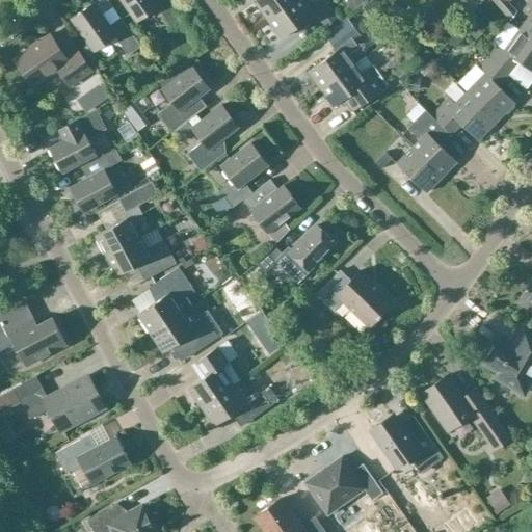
[(157,6),(171,26),(182,19),(167,0),(122,0),(136,21),(157,6)]
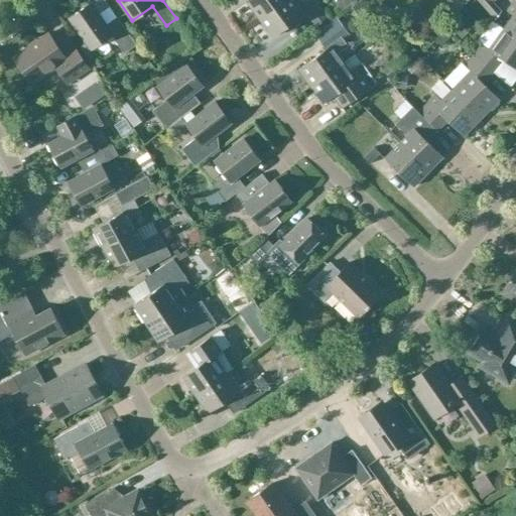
[(248,0),(261,18),(285,0),(248,0)]
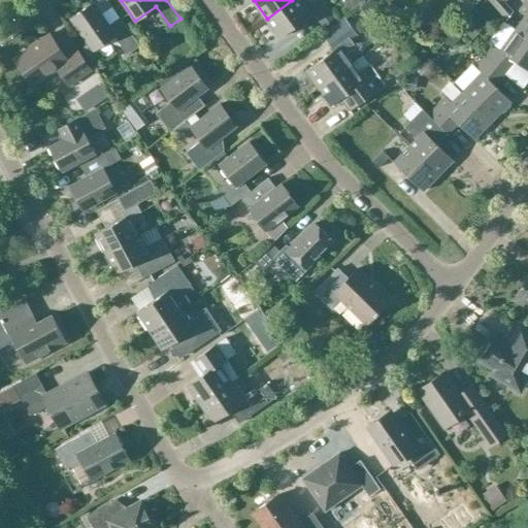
[(298,0),(292,0),(267,19),(281,37),(310,15),(298,0)]
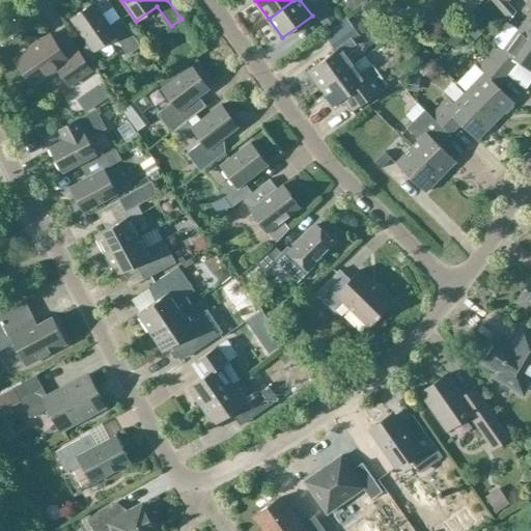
[(460,0),(472,11),(483,0),(460,0)]
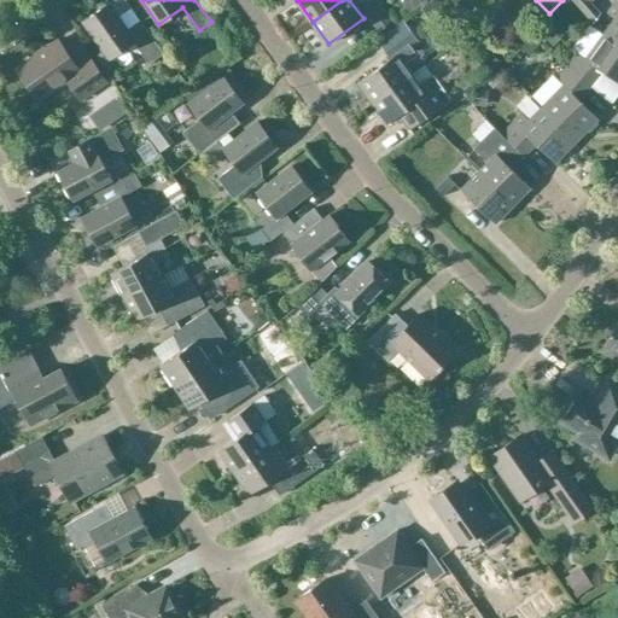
[(573,0),(594,23),(601,15),(589,1),(590,0),(573,0)]
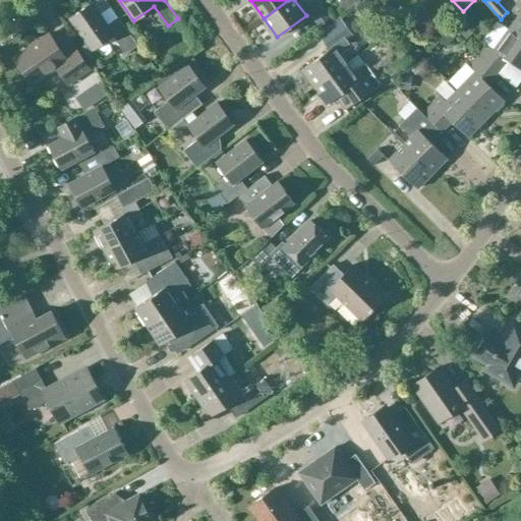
[(510,30),(520,37),(520,0),(513,11),(519,16),(510,30)]
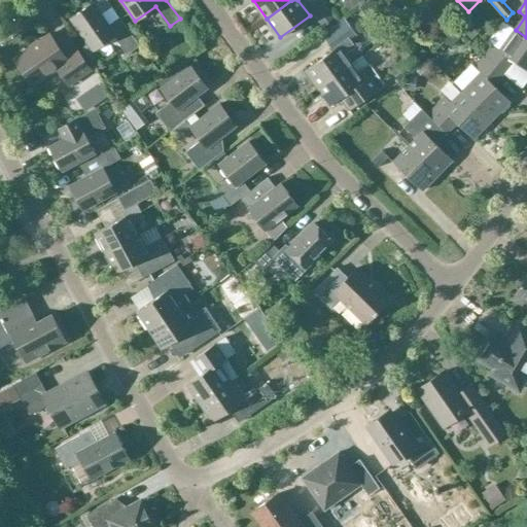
[(335,19),(322,2),(311,10),(323,27),(335,19)]
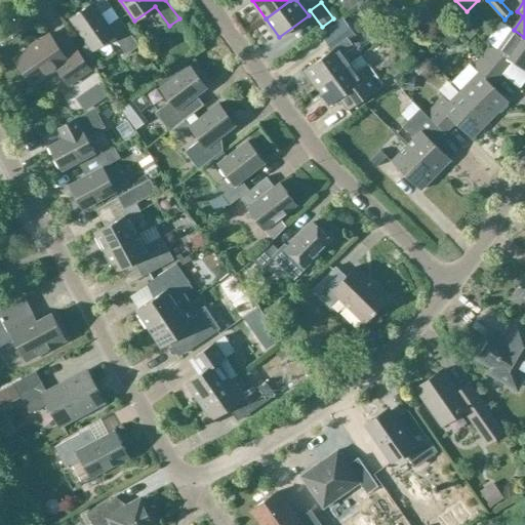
[(91,4),(71,18),(87,42),(92,49),(105,40),(113,35),(120,45),(126,54),(139,45),(120,18),(108,28),(91,4)]
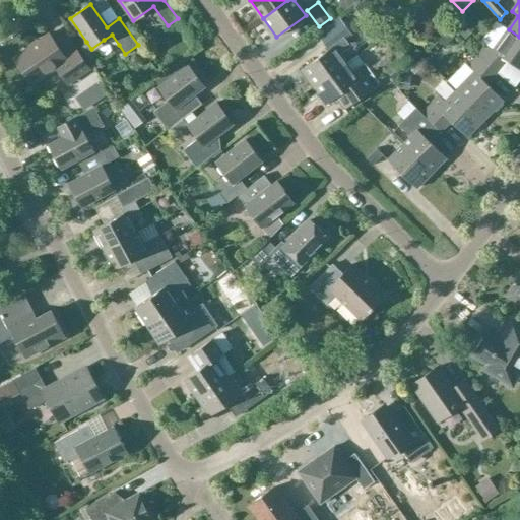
[(467,16),(455,28),(465,39),(477,26),(467,16)]
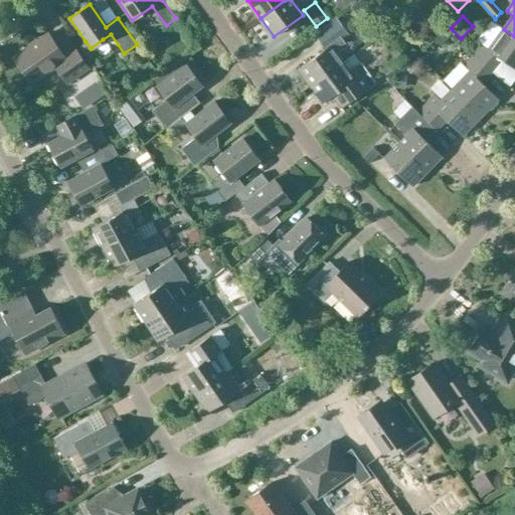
[(233,29),(242,43),(258,34),(248,20),(233,29)]
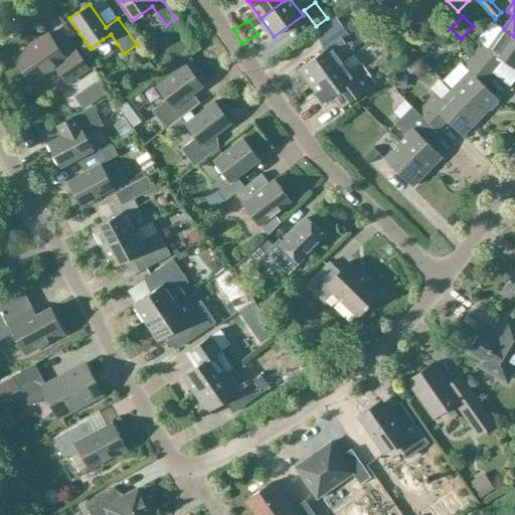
[(339,21),(317,37),(326,49),(331,46),(347,33),(339,21)]
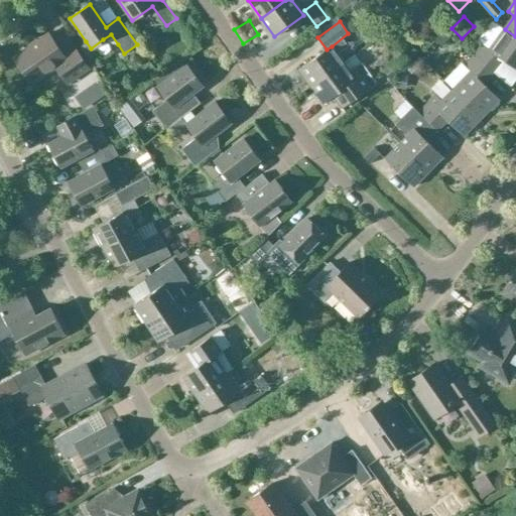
[(475,56),(494,73),(504,60),(515,69),(515,36),(505,29),(490,49),(484,44),(475,56)]
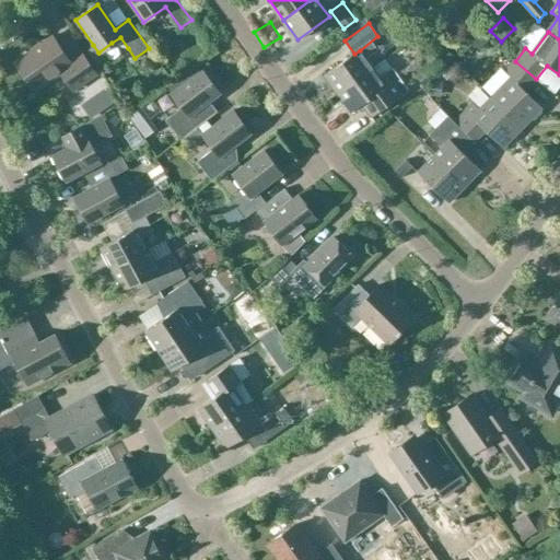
[(51,36),(14,62),(34,91),(60,72),(72,91),(95,76),(86,62),(80,54),(69,61),(51,36)]
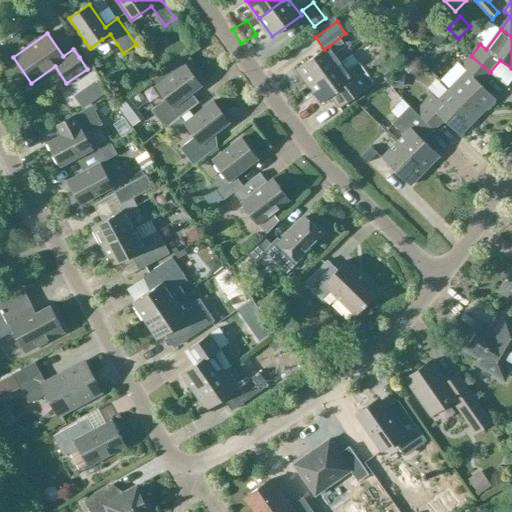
[(296,70),(309,87),(341,63),(329,46),(324,49),(296,70)]
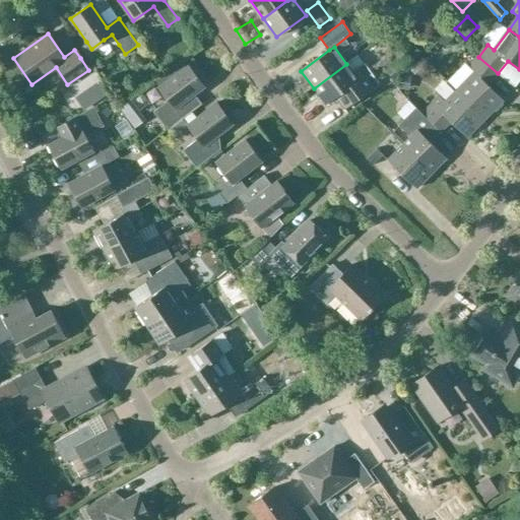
[(414,47),(409,53),(417,59),(423,53),(414,47)]
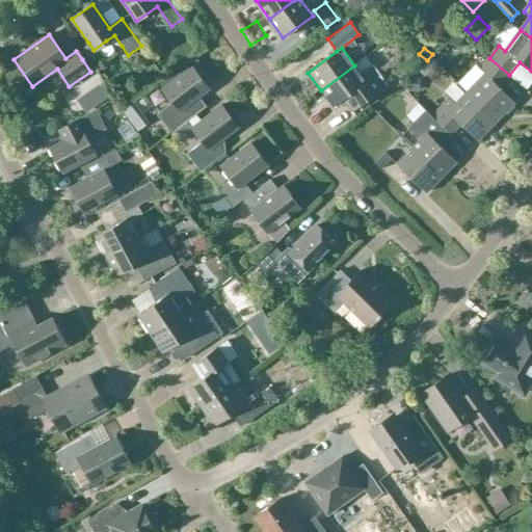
[(486,74),(468,94),(497,123),(516,103),(500,86),(509,75),(489,58),(480,69),(486,74)]
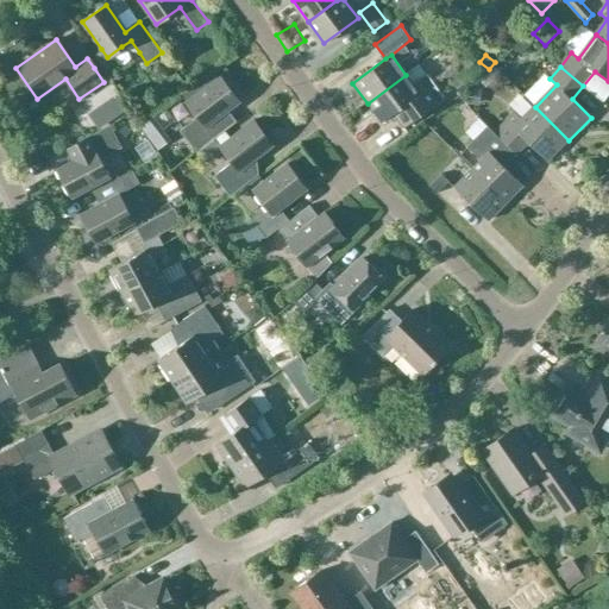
[(215,120),(238,102),(219,77),(217,80),(211,73),(181,95),(198,118),(180,132),(196,152),(214,139),(221,132),(223,132),(224,131),(215,120)]
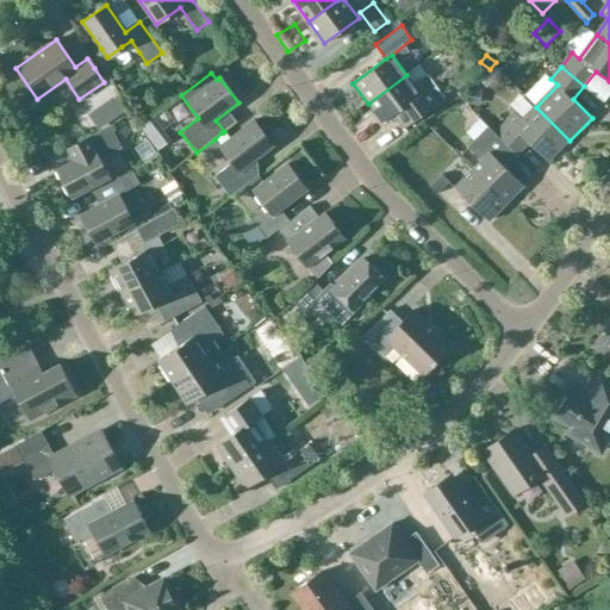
[(406,75),(368,104),(383,123),(408,105),(418,120),(447,99),(429,75),(415,86),(406,75)]
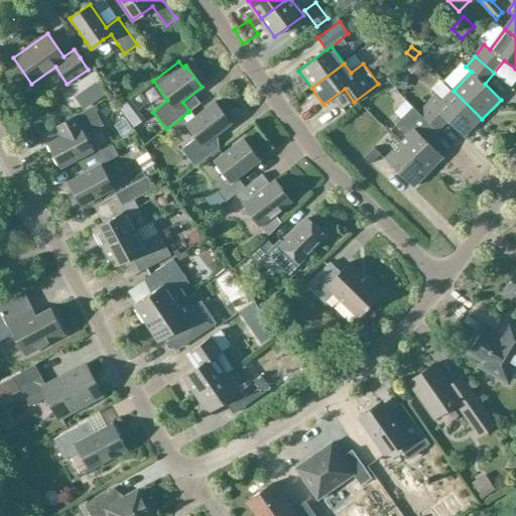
[(398,76),(397,89),(404,89),(405,76),(398,76)]
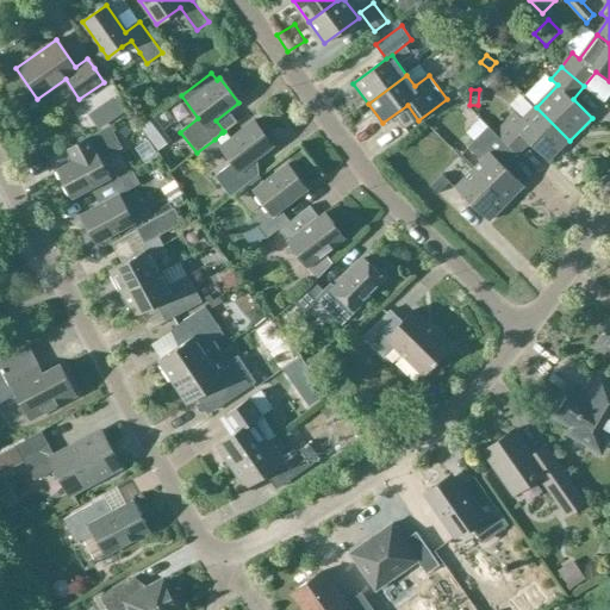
[(109,123),(128,111),(118,95),(99,107),(109,123)]
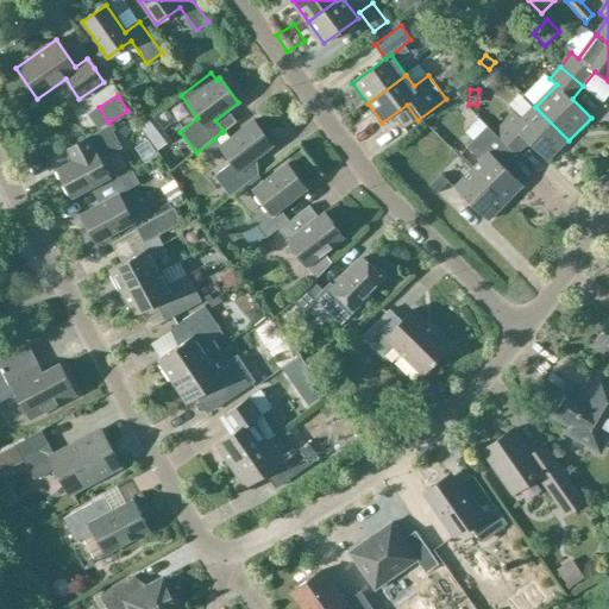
[(569,140),(535,107),(521,120),(515,114),(496,133),(518,155),(529,144),(547,162),(569,140)]
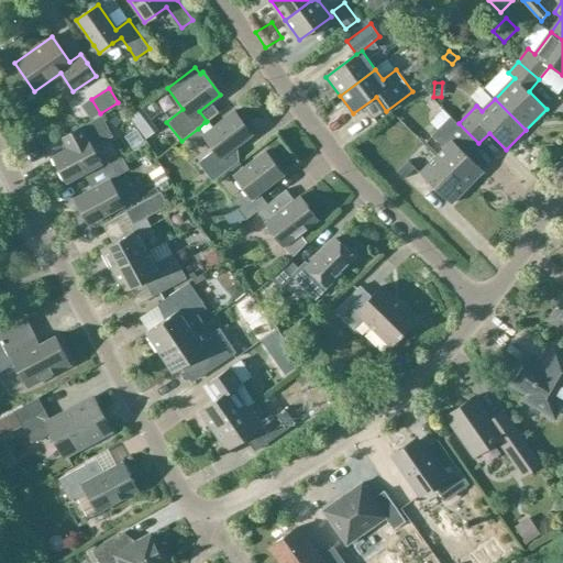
[(140,110),(129,119),(136,130),(148,121),(140,110)]
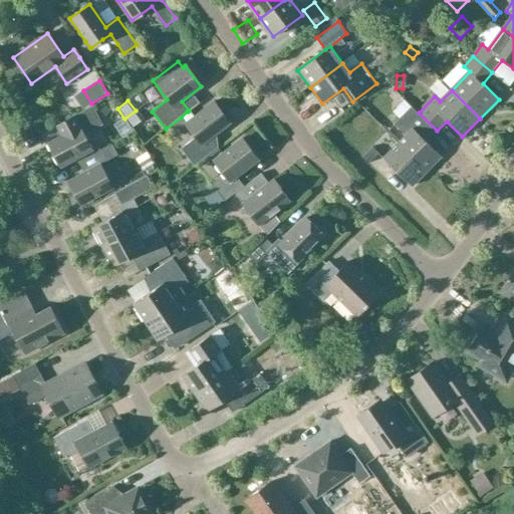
[(193,118),(186,123),(196,138),(181,150),(194,166),(219,147),(212,138),(230,123),(214,102),(193,118)]
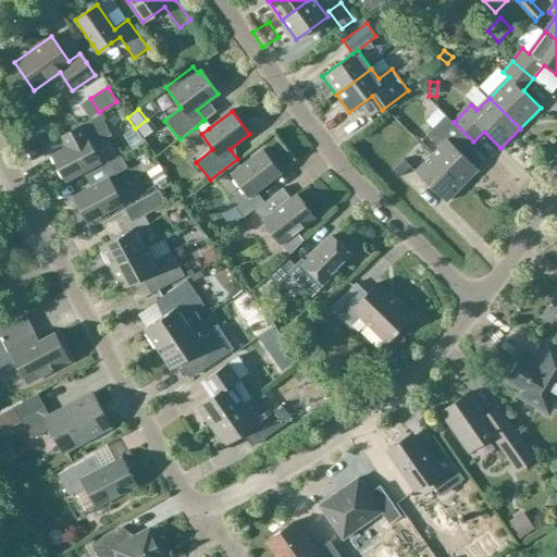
[(99,162),(90,146),(111,136),(100,115),(69,132),(75,143),(51,156),(64,181),(99,162)]
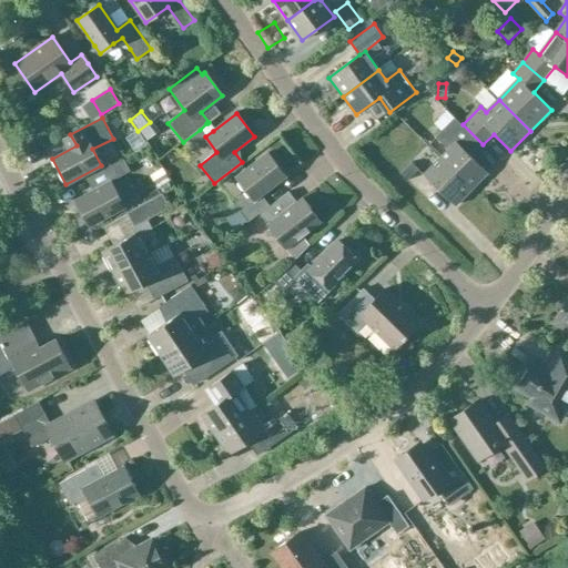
[(330,129),(335,137),(353,127),(348,119),(330,129)]
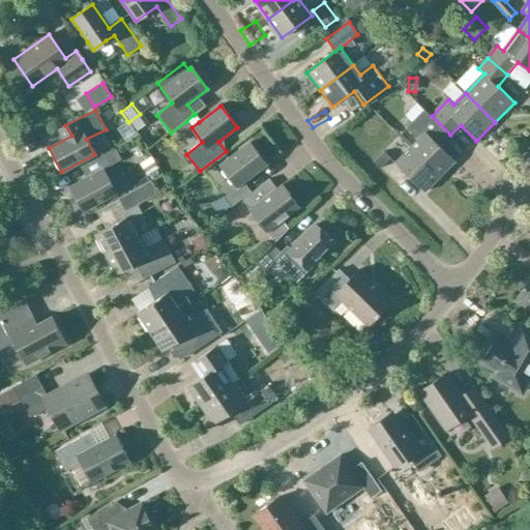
[(411,148),(441,178),(455,163),(436,142),(446,133),(425,112),(415,122),(414,121),(407,128),(419,141),(411,148)]
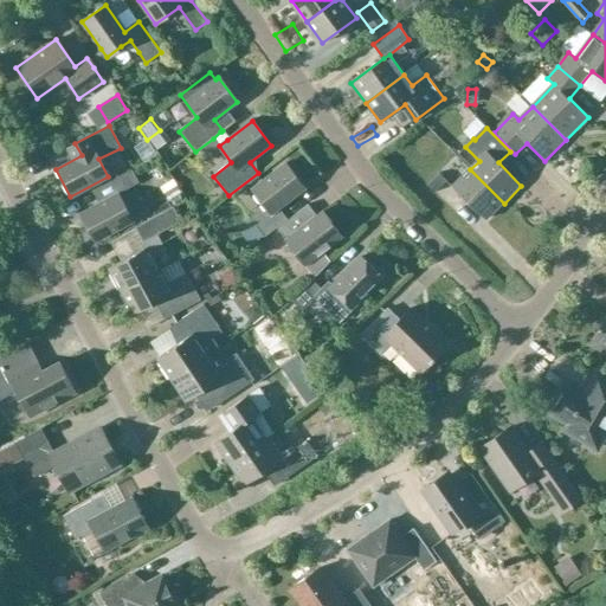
[(220,131),(213,139),(219,146),(227,140),(221,131),(220,131)]
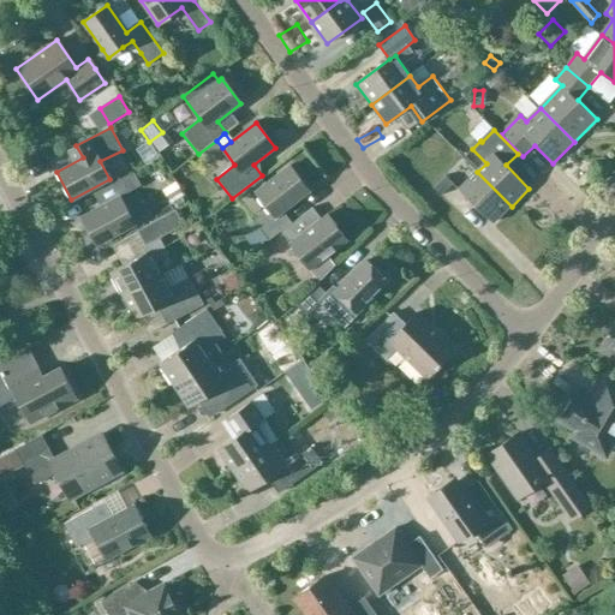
[(131,163),(147,154),(136,136),(120,145),(131,163)]
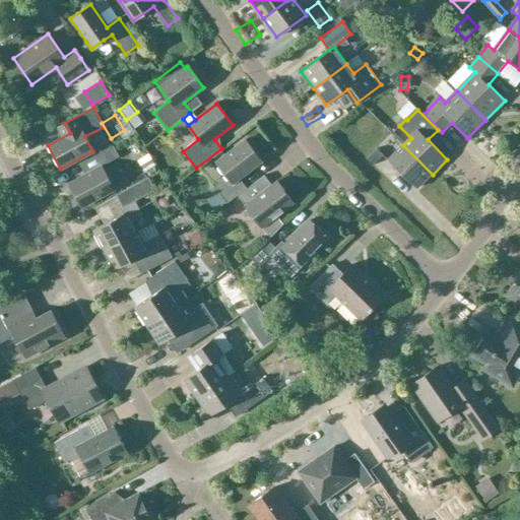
[(248,188),(240,179),(261,163),(245,141),(217,163),(226,175),(213,185),(228,202),(248,188)]
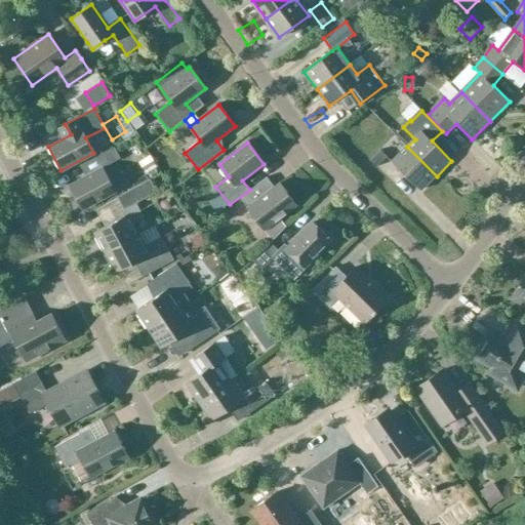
[(115,147),(95,157),(102,168),(120,158),(115,147)]
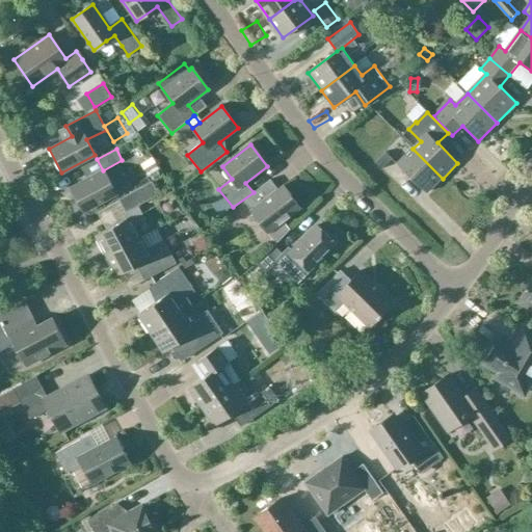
[(443,179),(413,149),(398,164),(427,193),(443,179)]
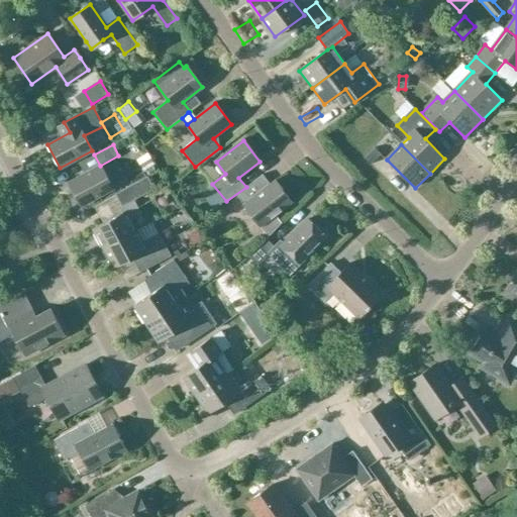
[(366,160),(372,166),(382,156),(376,149),(366,160)]
